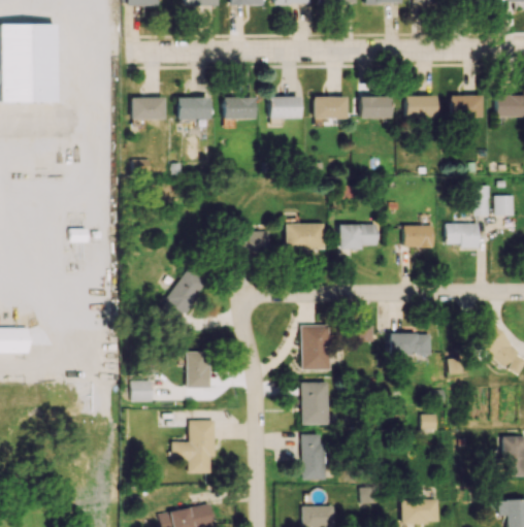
[(523,0),(505,0),(505,2),(515,2),(515,10),(523,10),(523,0)]
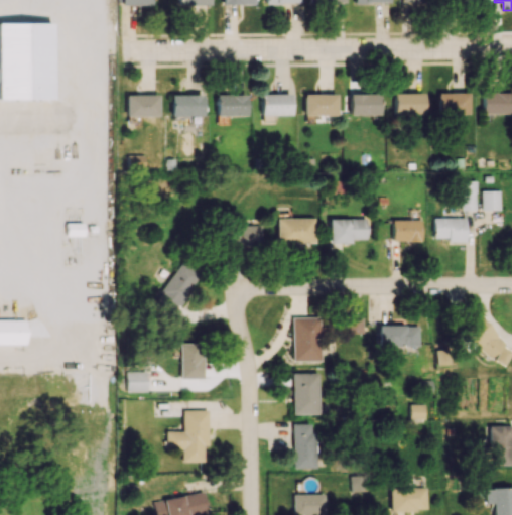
[(59,82),(0,81),(0,99),(59,100),(59,82)]
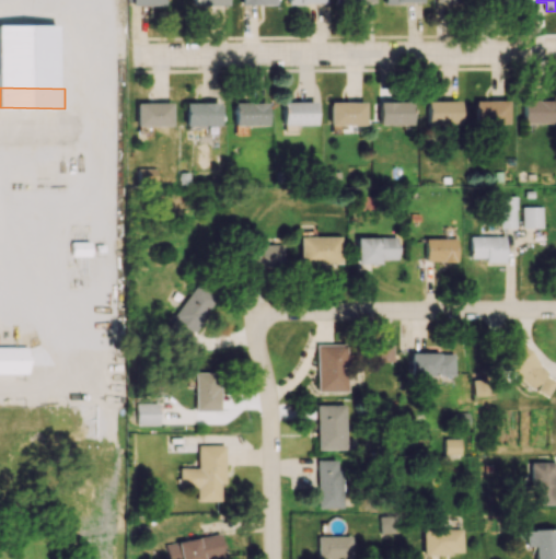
[(555,102),(526,101),(525,124),(555,125),(555,102)]
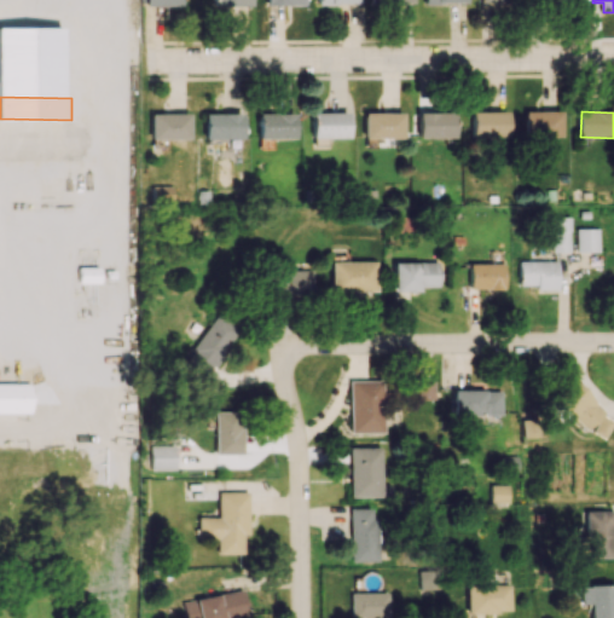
[(474,114),(475,139),(511,138),(510,113),(474,114)]
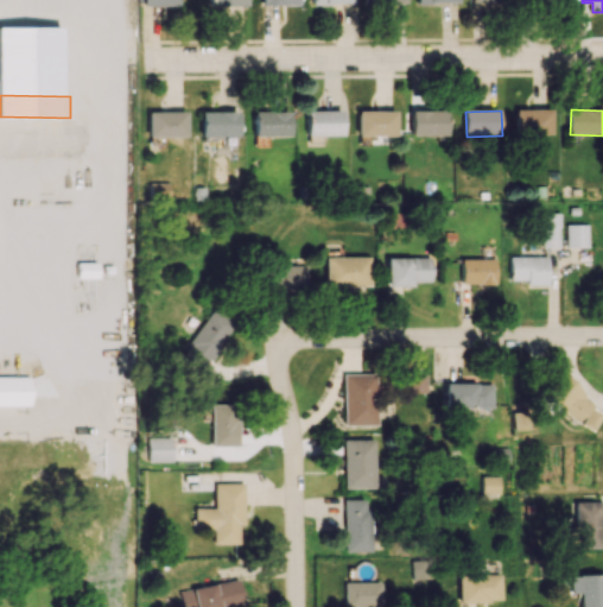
[(519,111),(518,136),(554,137),(554,111),(519,111)]
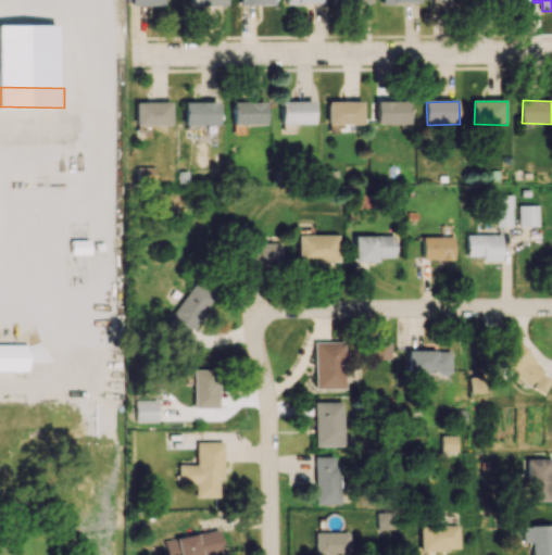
[(187,103),(187,126),(226,126),(225,102),(187,103)]
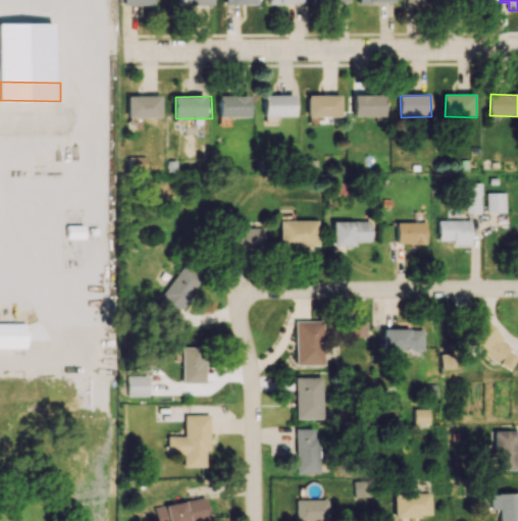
[(252,117),(252,96),(220,97),(221,118),(252,117)]
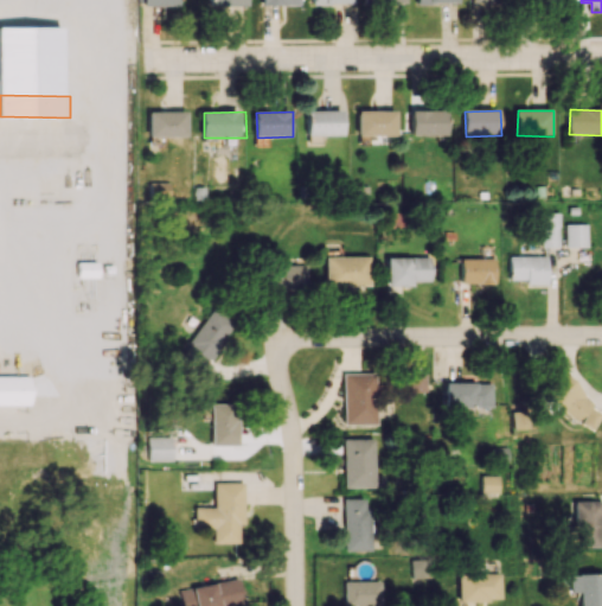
[(345,112),(308,112),(308,136),(345,136),(345,112)]
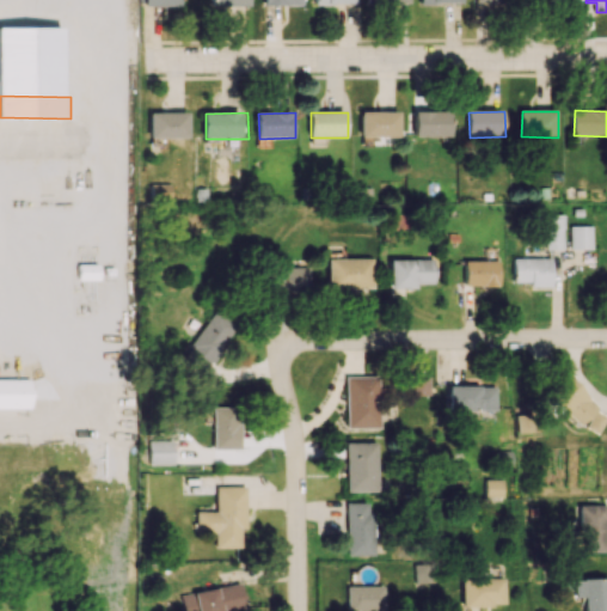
[(363,139),(402,138),(400,112),(362,114),(363,139)]
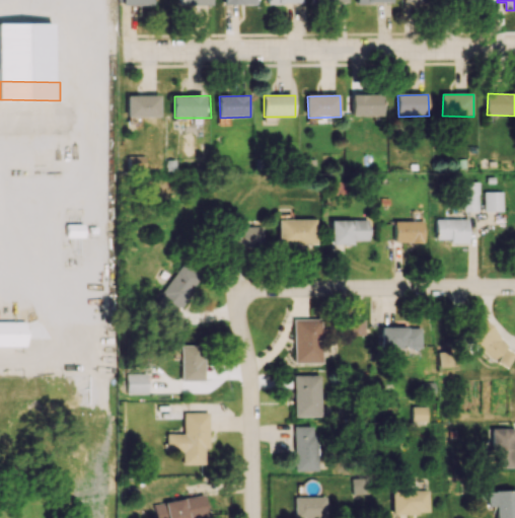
[(353,117),(383,117),(383,95),(353,95),(353,117)]
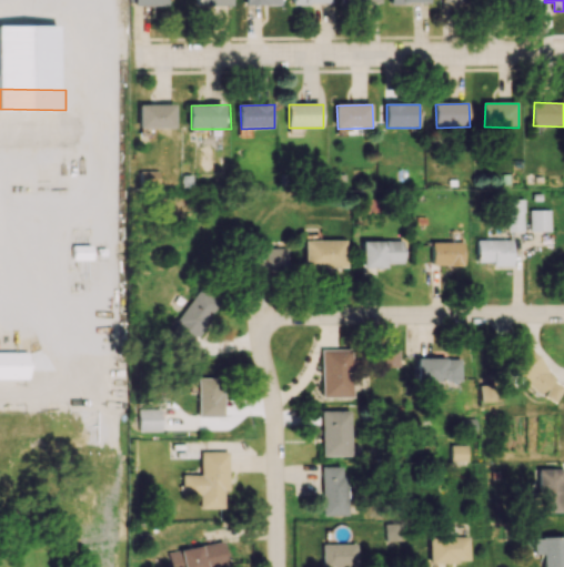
[(141,130),(178,129),(177,105),(141,105),(141,130)]
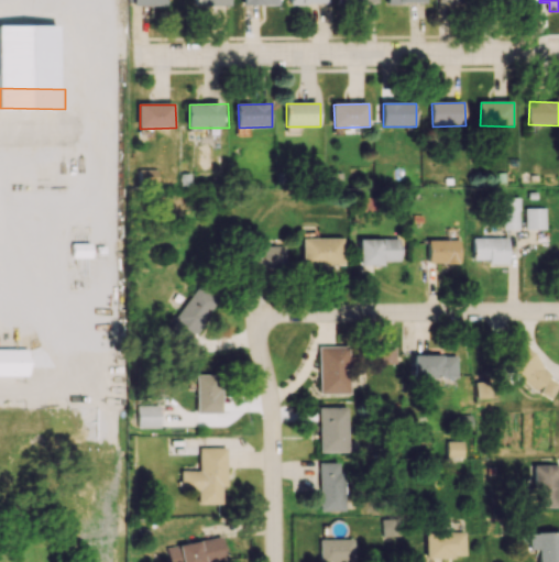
[(505,230),(523,230),(523,198),(505,199),(505,230)]
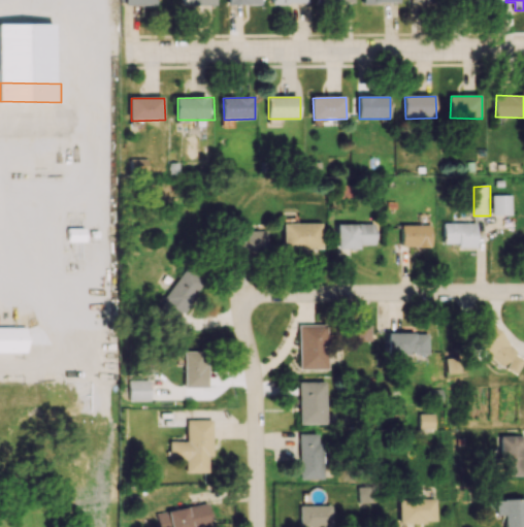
[(495,216),(515,216),(514,196),(495,196),(495,216)]
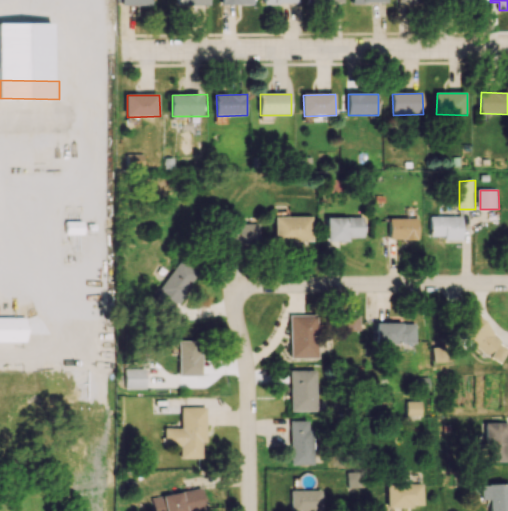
[(277,243),(315,242),(314,217),(277,217),(277,243)]
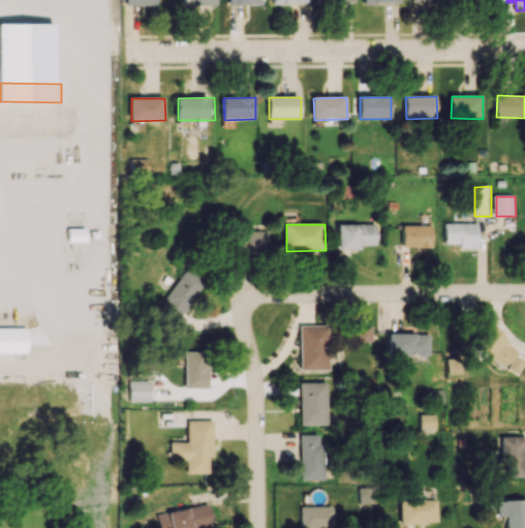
[(481,224),(446,224),(446,245),(461,245),(461,250),(480,250),(481,224)]
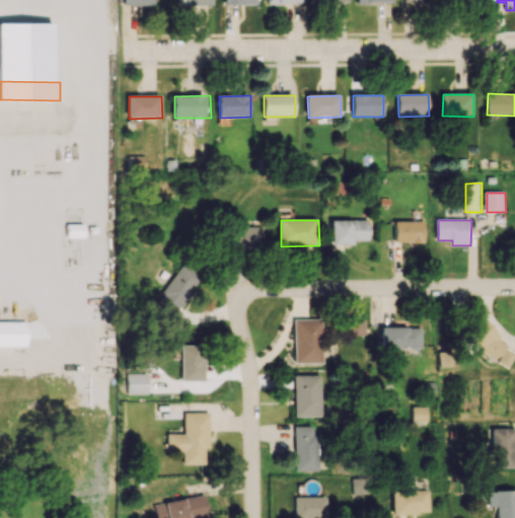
[(334,221),(334,246),(356,245),(356,241),(371,241),(371,221),(334,221)]
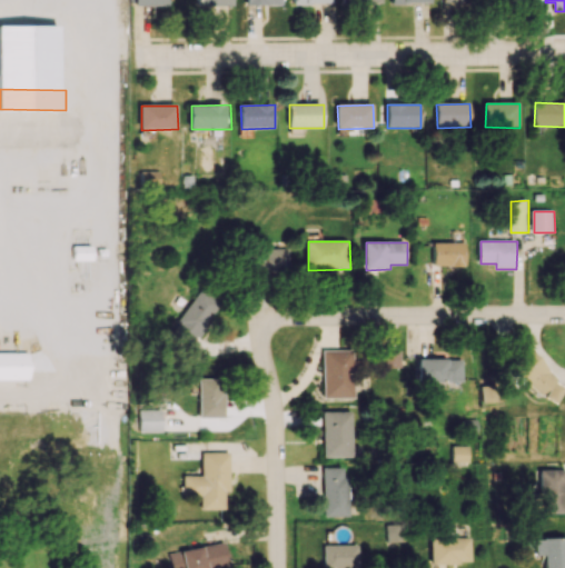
[(467,243),(435,243),(435,267),(467,267),(467,243)]
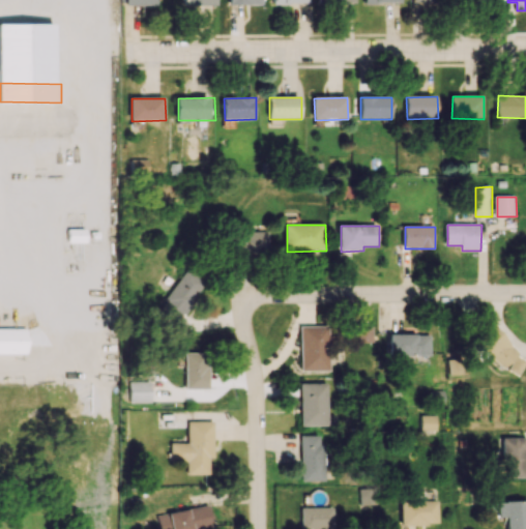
[(270,233),(241,233),(241,255),(270,255),(270,233)]
